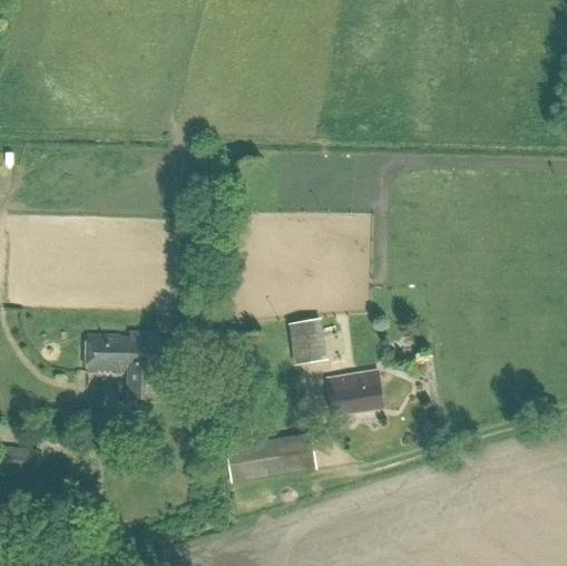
[(294,363),(328,359),(321,316),(287,322),(294,363)]
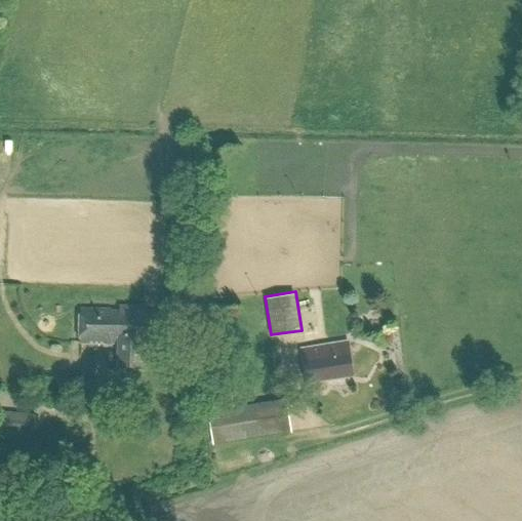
[(146,333),(146,305),(120,305),(120,308),(80,309),(80,344),(120,343),(120,367),(148,367),(147,333),(146,333)]
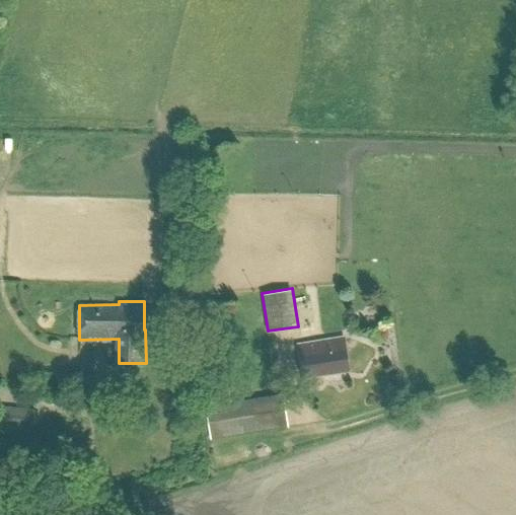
[(344,337),(302,342),(294,344),(298,374),(349,367),(344,337)]
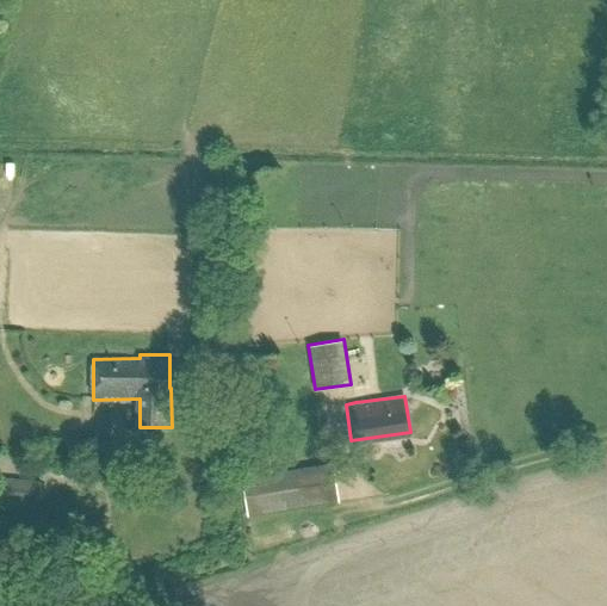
[(270,472),(267,458),(237,463),(246,515),(336,501),(330,462),(270,472)]
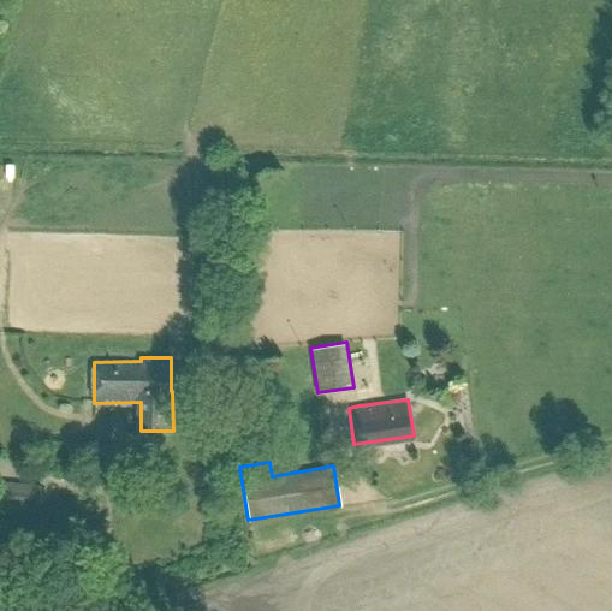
[(37,511),(40,485),(3,480),(0,498),(0,506),(37,511)]
